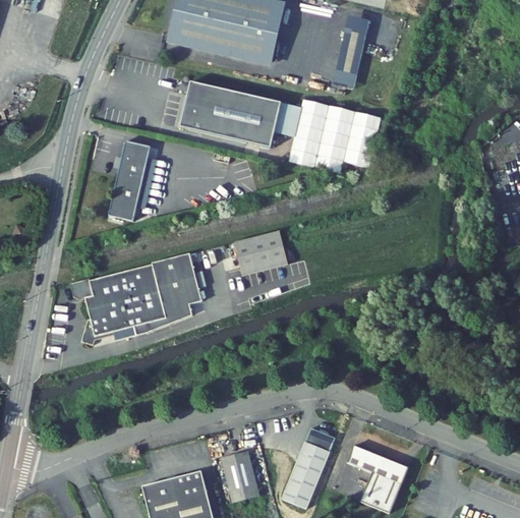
[(41,9),(58,13),(61,0),(44,0),(41,9)]
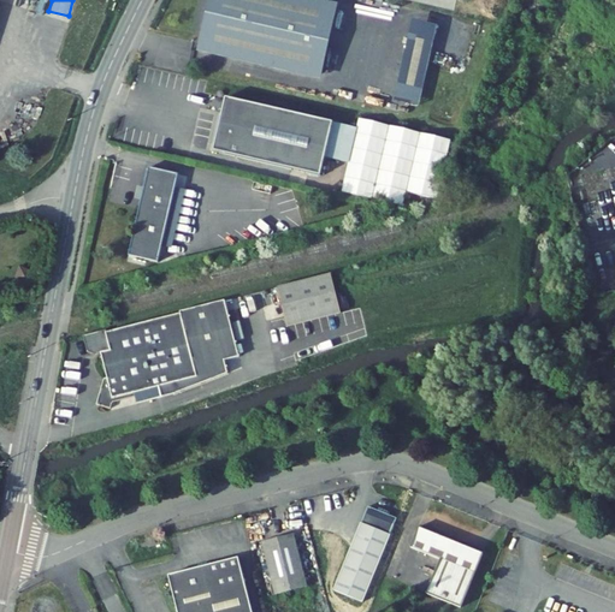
[(336,10),(293,0),(206,0),(197,41),(323,69),(336,10)]
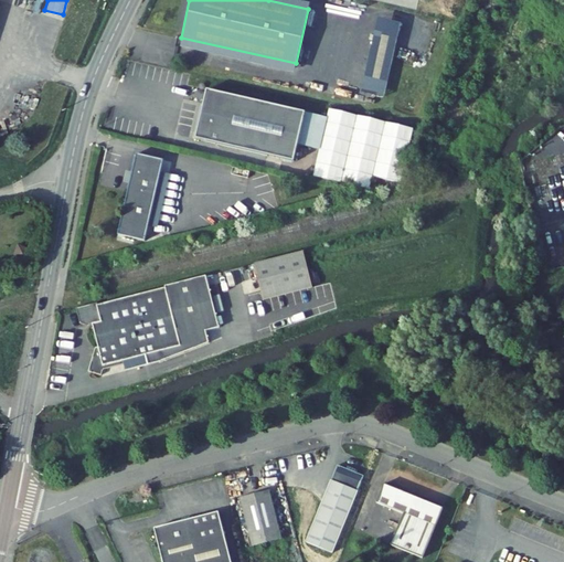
[(398,21),(378,17),(361,89),(382,94),(398,21)]
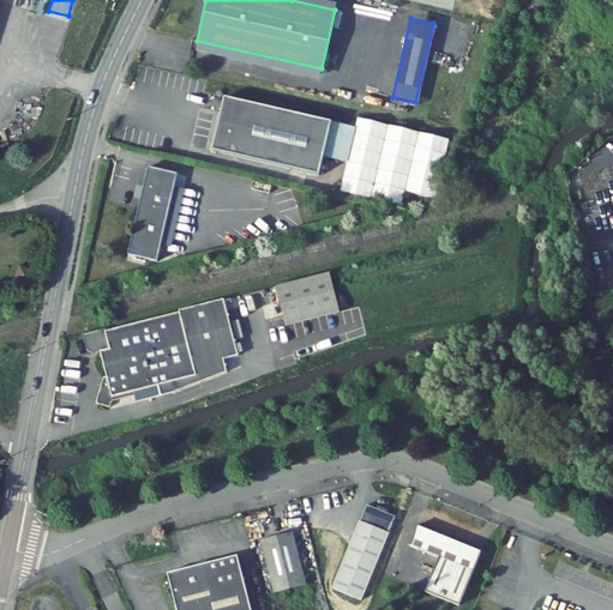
[(332,121),(224,97),(215,143),(212,142),(210,151),(320,175),(325,157),(332,121)]
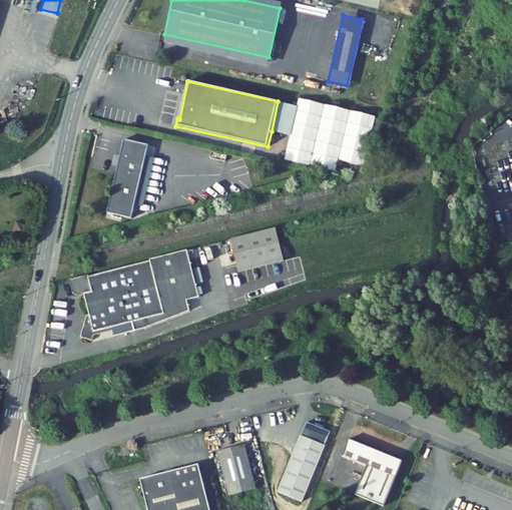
[(364,164),(375,114),(297,97),(284,159),(335,170),(337,159),(364,164)]
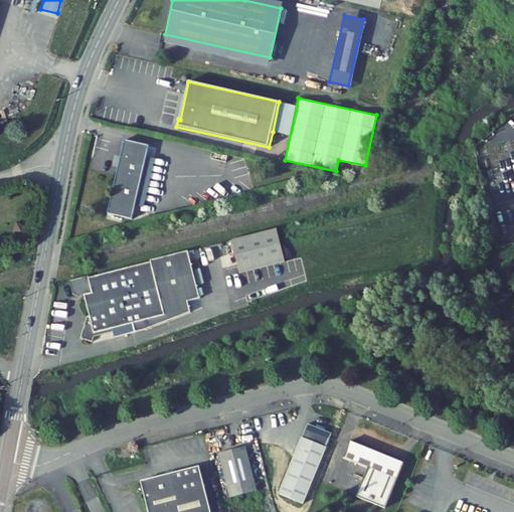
[(279,102),(273,132),(283,134),(289,104),(279,102)]
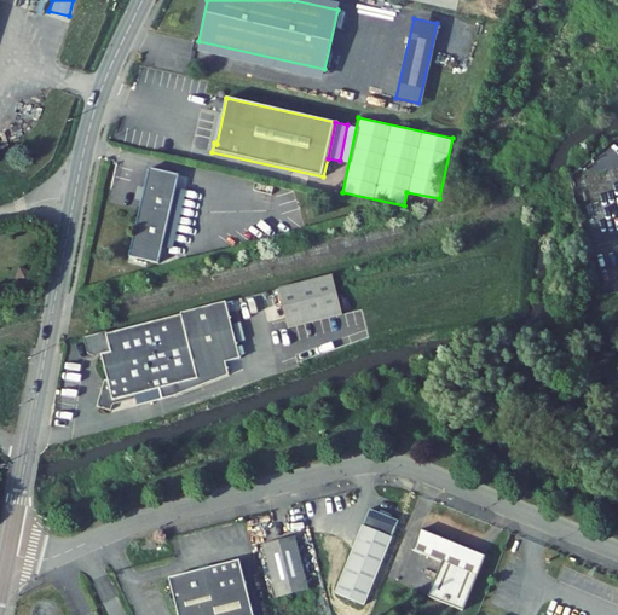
[(127,253),(156,260),(175,195),(182,174),(151,167),(127,253)]
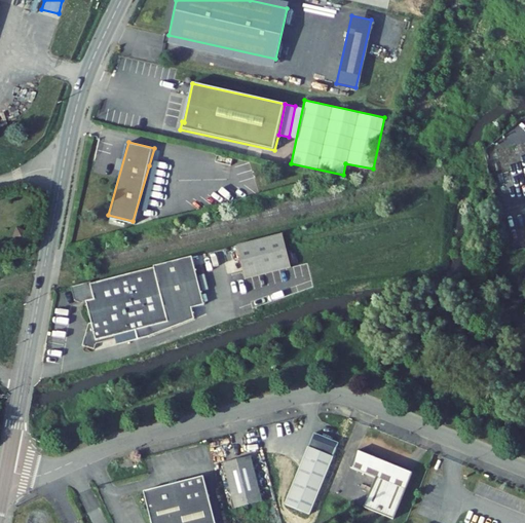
[(239,244),(248,277),(294,267),(286,233),(239,244)]
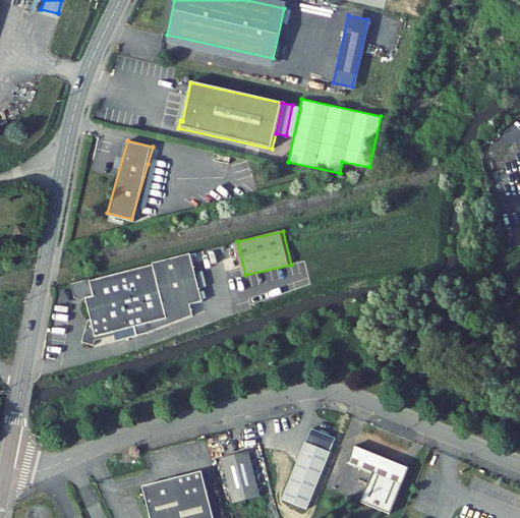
[(92,296),(97,317),(94,318),(85,337),(98,343),(101,337),(120,333),(120,329),(129,327),(131,336),(200,315),(198,305),(211,301),(199,252),(100,278),(99,275),(78,280),(81,292),(89,297),(92,296)]
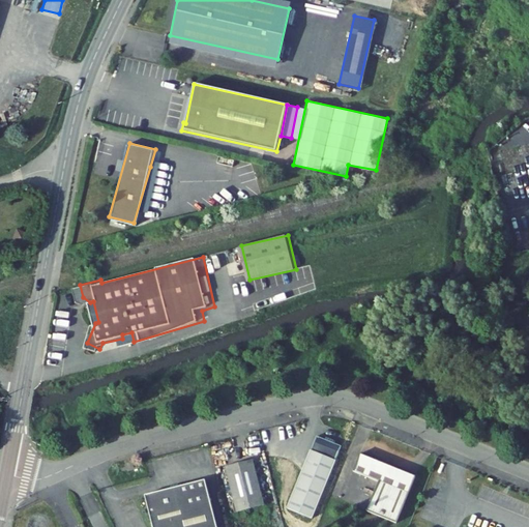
[(326,438),(318,435),(288,505),(311,516),(342,444),(334,442),(336,438),(328,435),(326,438)]
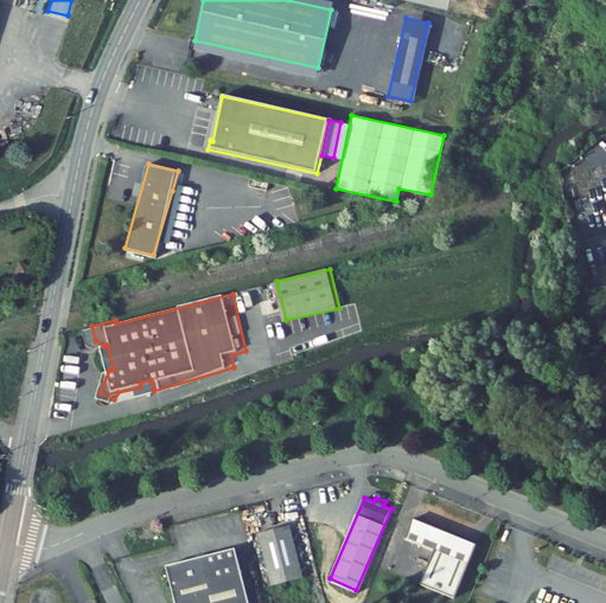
[(431,551),(415,584),(451,598),(473,544),(413,519),(403,539),(431,551)]
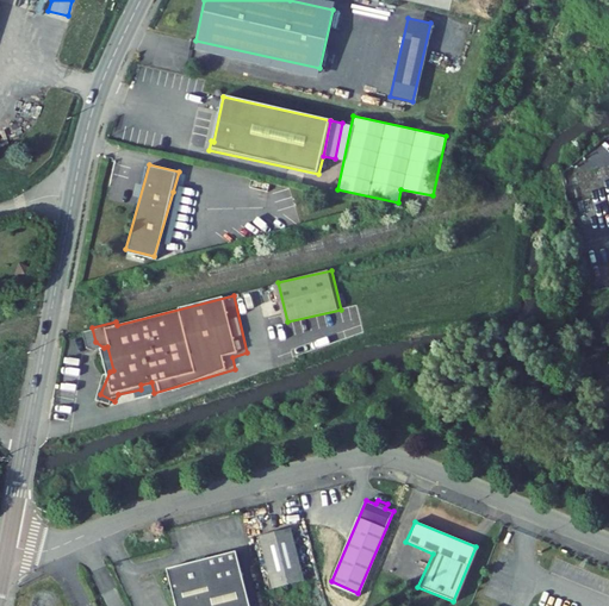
[(290,528),(259,535),(272,587),(303,580),(290,528)]
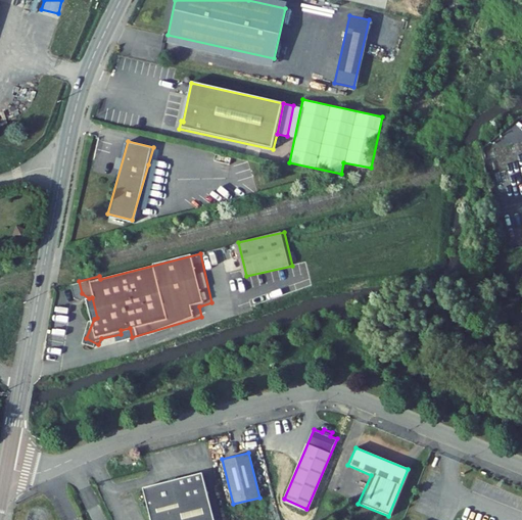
[(216,519),(204,471),(145,485),(152,519),(216,519)]
